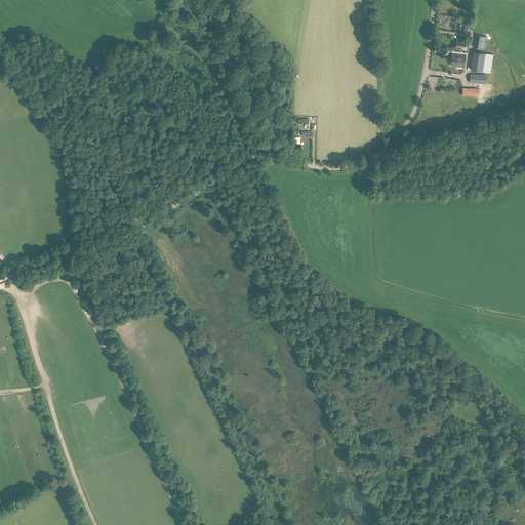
[(463,33),(470,34),(471,34),(472,25),(465,24),(463,33)]
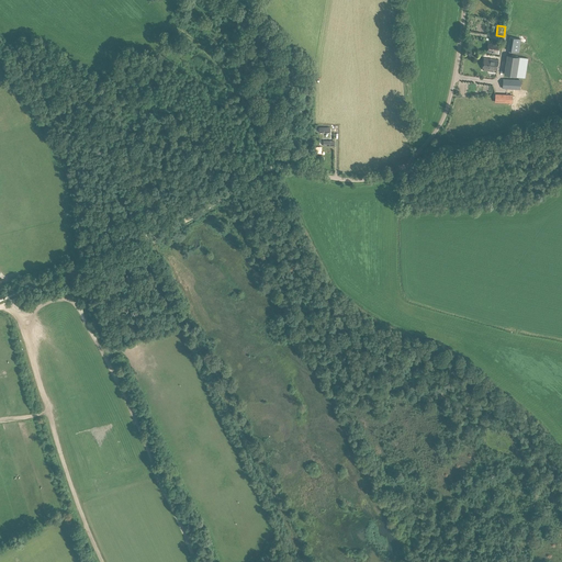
[(507,51),(518,53),(520,40),(509,37),(507,51)]
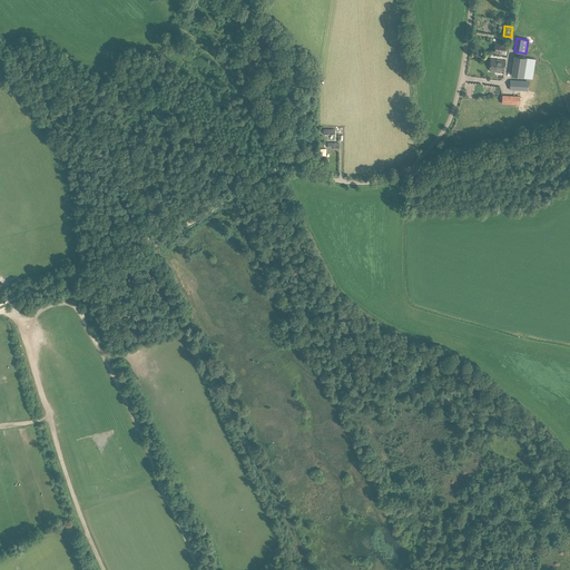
[(495,43),(493,53),(507,56),(508,46),(495,43)]
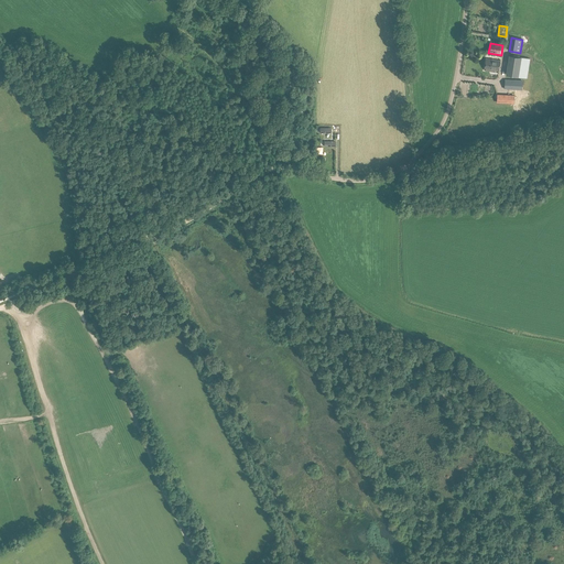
[(510,55),(507,75),(523,77),(525,78),(527,78),(530,58),(529,58),(520,57),(510,55)]
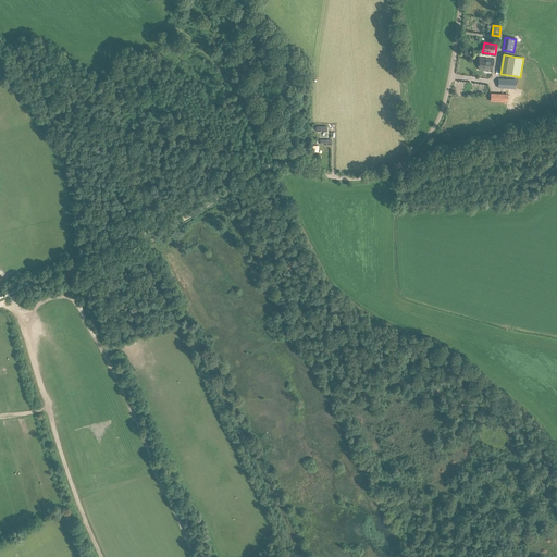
[(489,72),(490,70),(493,71),(494,61),(480,58),(479,69),(480,69),(479,70),(489,72)]
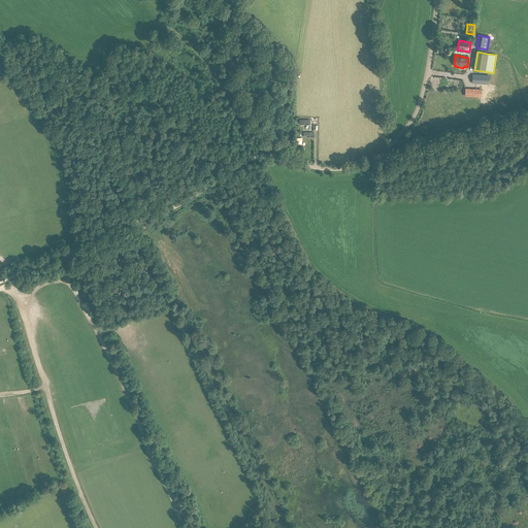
[(489,83),(490,75),(473,75),(472,84),(486,85),(486,86),(489,86),(489,83)]
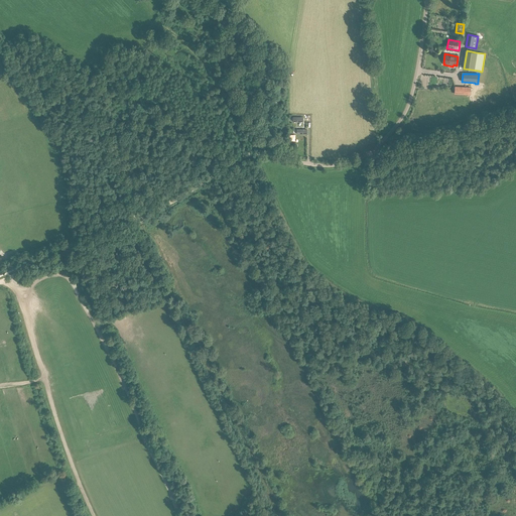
[(455,87),(455,88),(455,90),(455,95),(471,96),(471,88),(455,87)]
